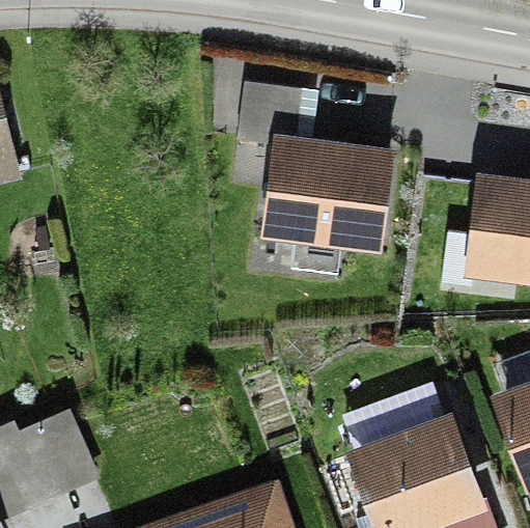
[(273,129),(312,134),(317,88),(244,80),(236,138),(272,142),(273,129)]
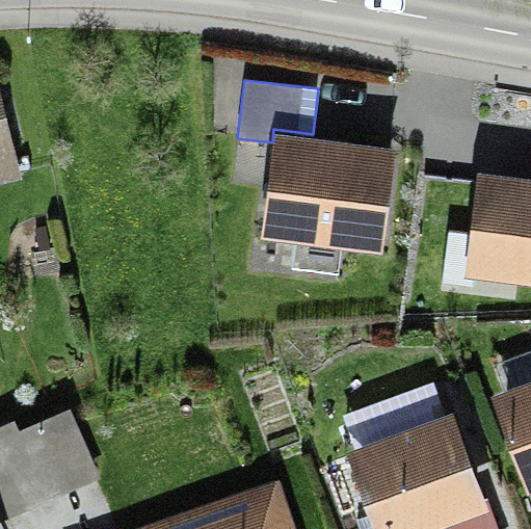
[(0,184),(21,179),(0,93),(0,184)]
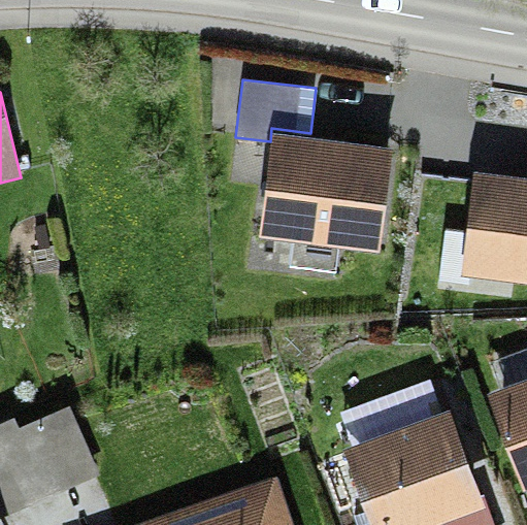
[(381,250),(393,142),(310,133),(271,128),(270,141),(259,235),(270,236),(267,261),(290,264),(288,282),(332,287),(337,244),(381,250)]
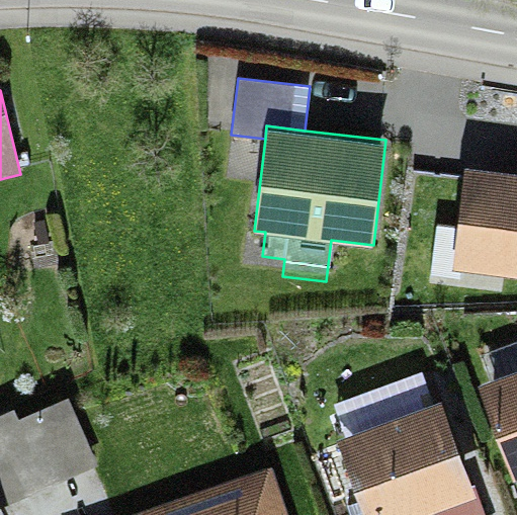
[(516,171),(463,164),(450,264),(516,272),(516,171)]
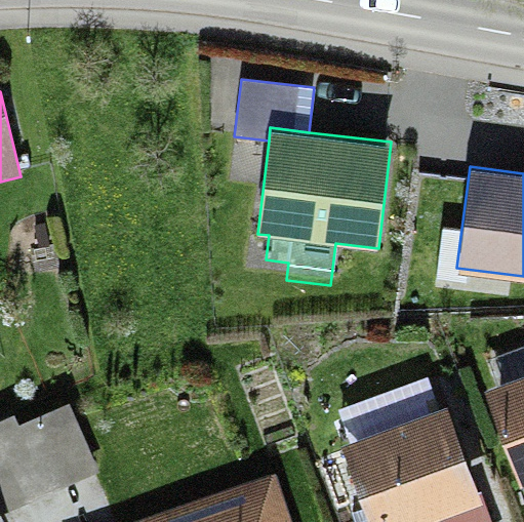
[(485,388),(520,484),(523,482),(523,347),(489,360),(497,383),(485,388)]
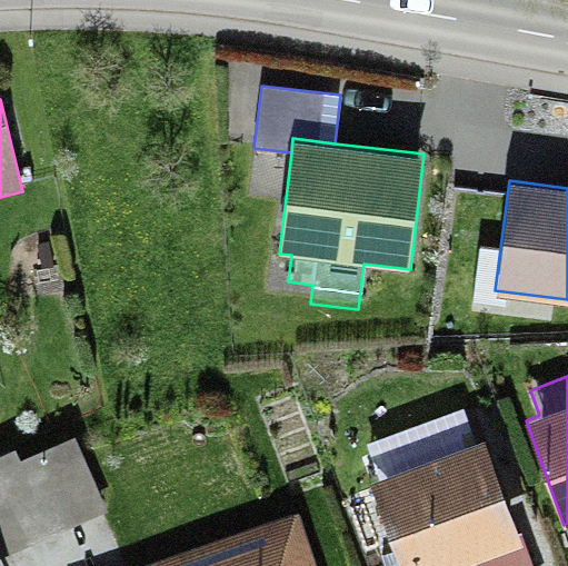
[(531,565),(484,437),(475,440),(462,409),(366,444),(378,476),(369,479),(400,565),(531,565)]
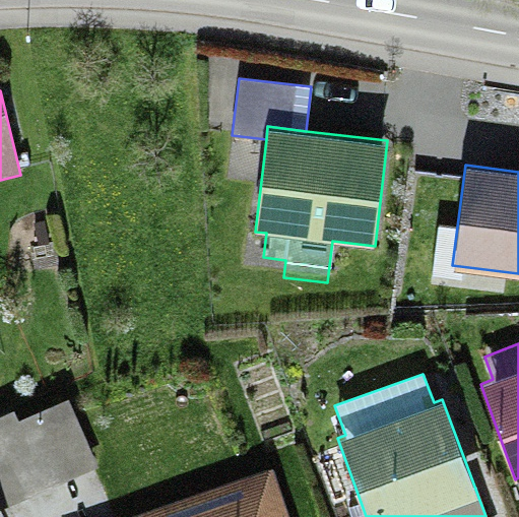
[(0,508),(2,513),(98,466),(66,399),(19,421),(14,409),(0,415),(0,508)]
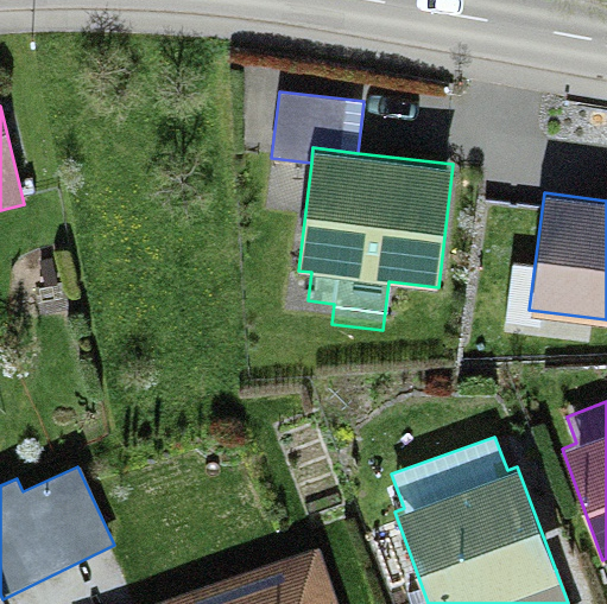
[(333,603),(321,568),(216,603),(333,603)]
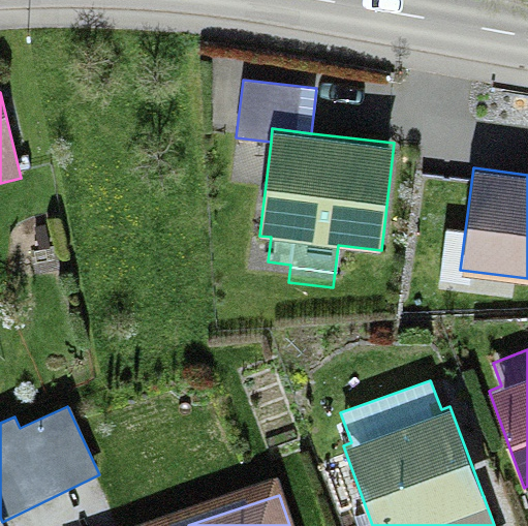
All buildings are outlined.
